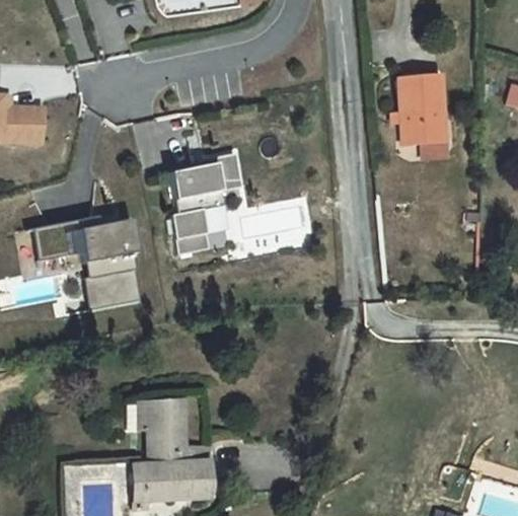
[(395,78),(401,144),(422,142),(443,140),(444,140),(438,75),(395,78)]
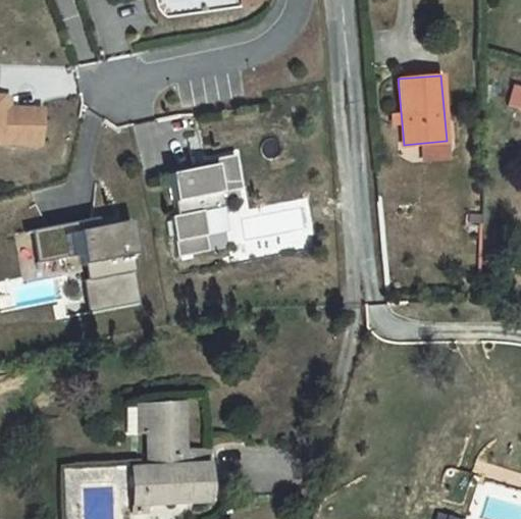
[(0,140),(5,141),(5,144),(45,145),(47,105),(14,104),(14,93),(0,92),(0,140)]
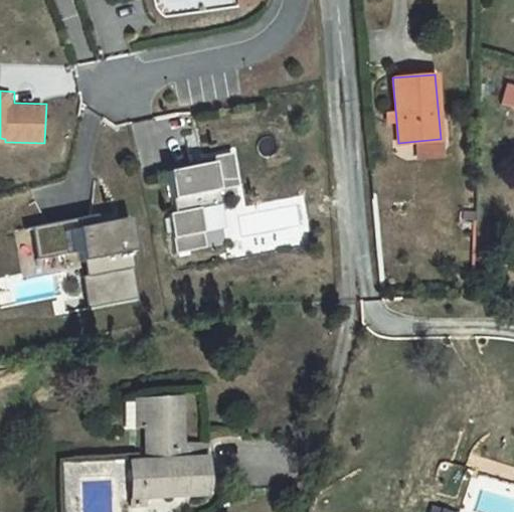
[(440,139),(418,141),(420,157),(441,155),(440,139)]
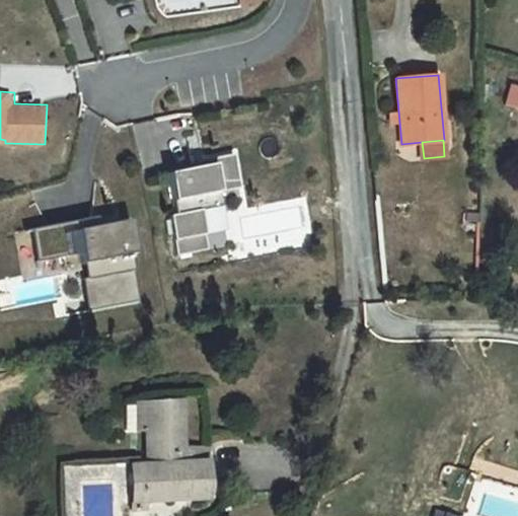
[(237,152),(216,156),(217,160),(169,170),(177,211),(168,213),(177,255),(212,247),(204,208),(226,204),(223,192),(244,188),(237,152)]
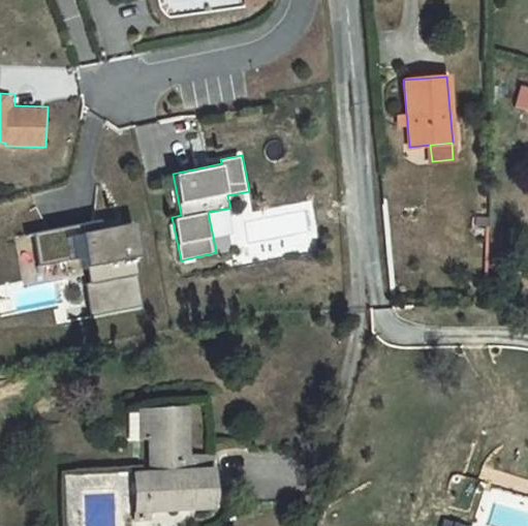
[(99,219),(35,235),(41,266),(82,257),(85,269),(145,255),(136,223),(101,228),(99,219)]
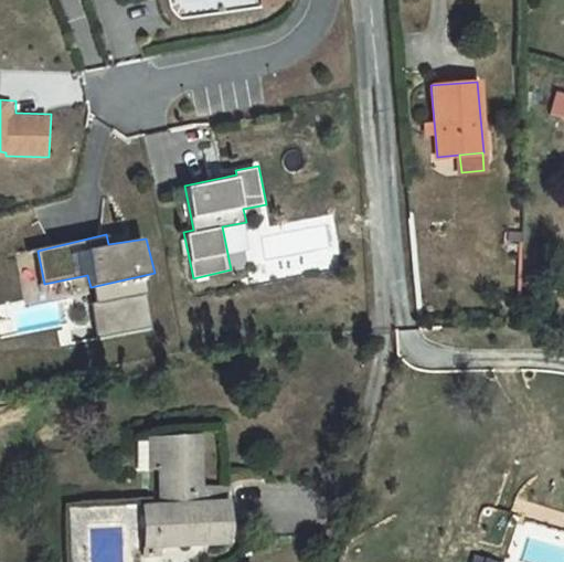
[(226,539),(223,486),(198,487),(197,437),(149,439),(150,466),(159,466),(161,506),(150,507),(151,542),(158,542),(226,539)]
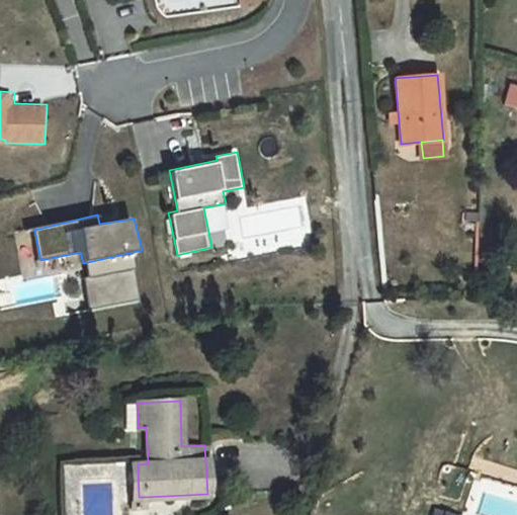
[(132,498),(139,497),(138,464),(131,464),(132,498)]
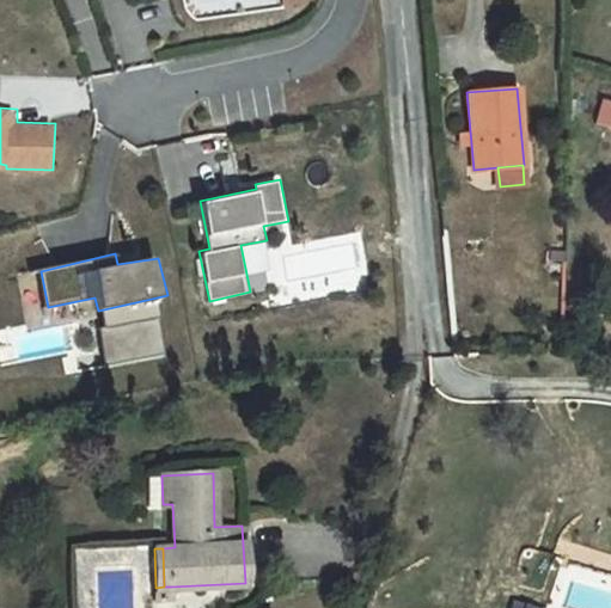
[(156,588),(157,599),(171,597),(171,587),(164,587),(156,588)]
